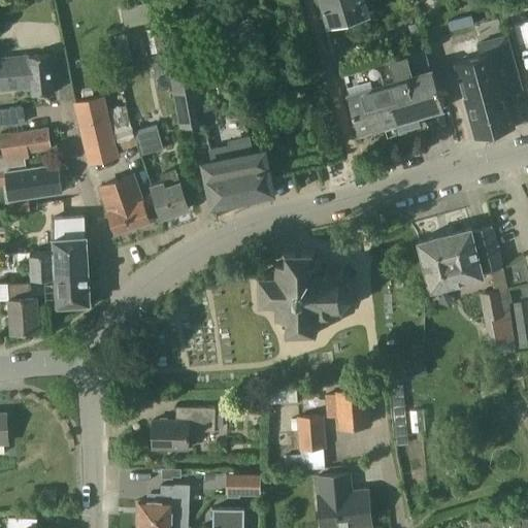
[(320,0),(328,26),(368,14),(363,0),(320,0)]
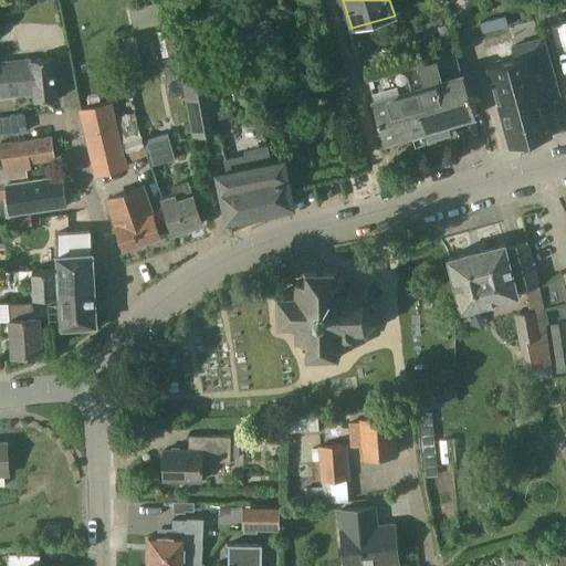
[(164,24),(159,3),(130,9),(135,30),(164,24)]
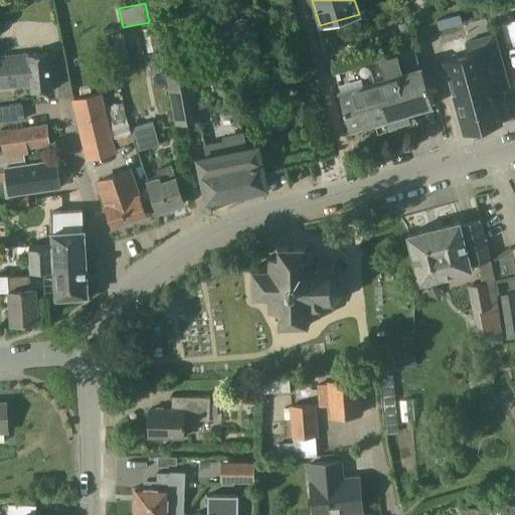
[(155,27),(143,29),(148,53),(160,50),(155,27)]
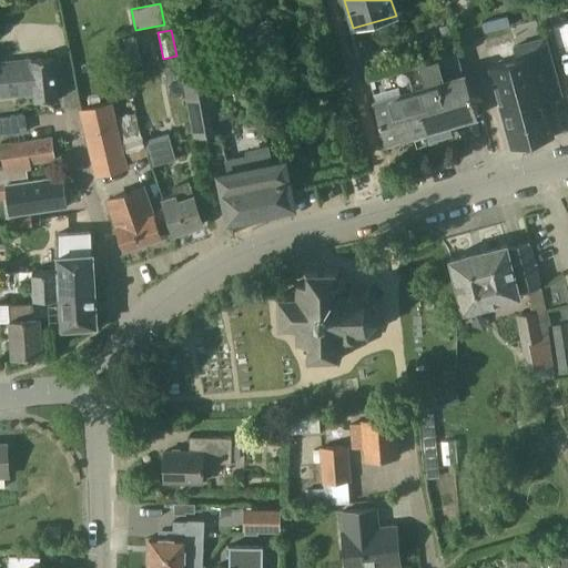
[(518,59),(489,67),(513,149),(554,138),(544,102),(561,98),(545,38),(515,46),(518,59)]
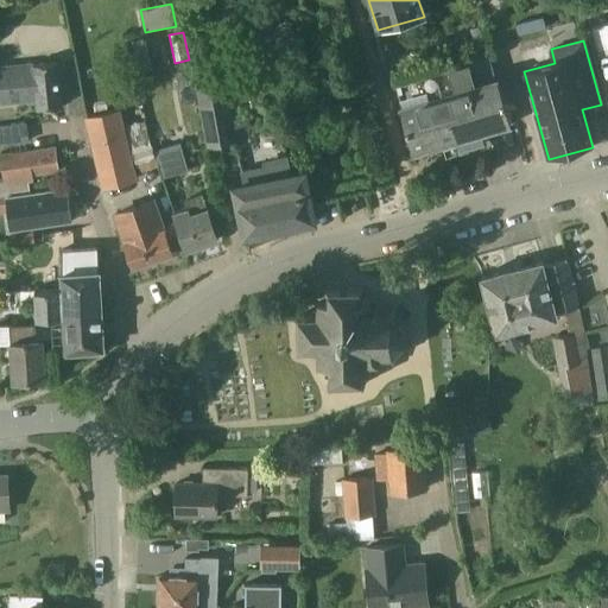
[(511,124),(492,57),(397,86),(403,107),(400,107),(413,152),(511,124)]
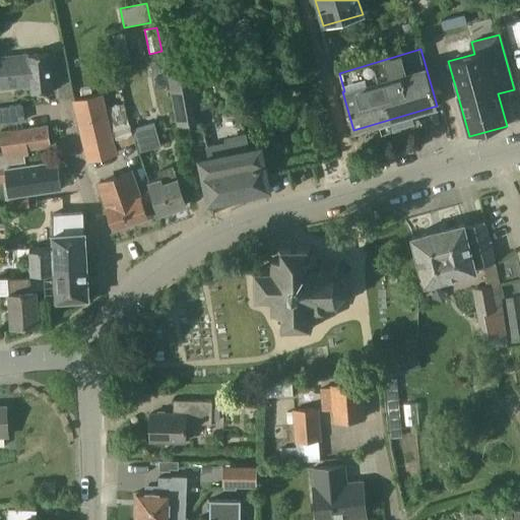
[(50,53),(28,55),(0,57),(0,90),(31,87),(33,92),(54,90),(50,53)]
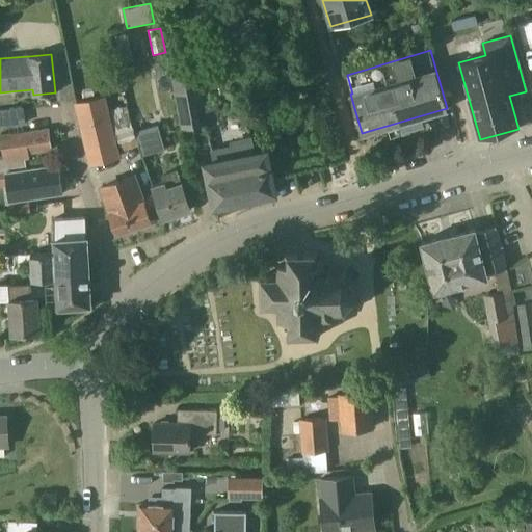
[(173,74),(168,54),(160,56),(163,75),(171,74),(173,74)]
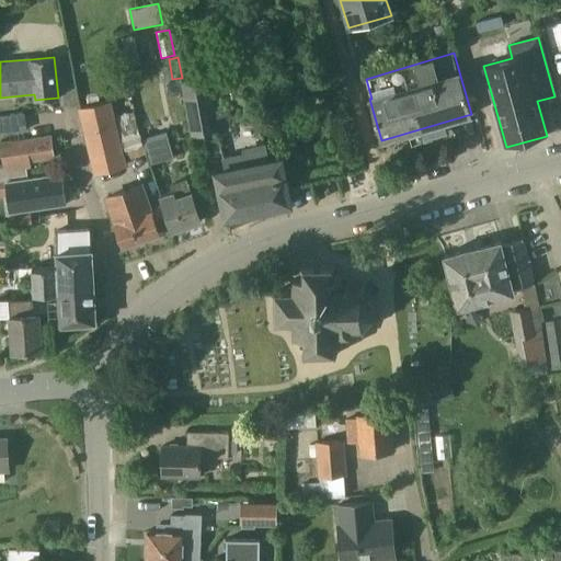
[(230,127),(219,70),(182,78),(181,78),(192,135),(230,127)]
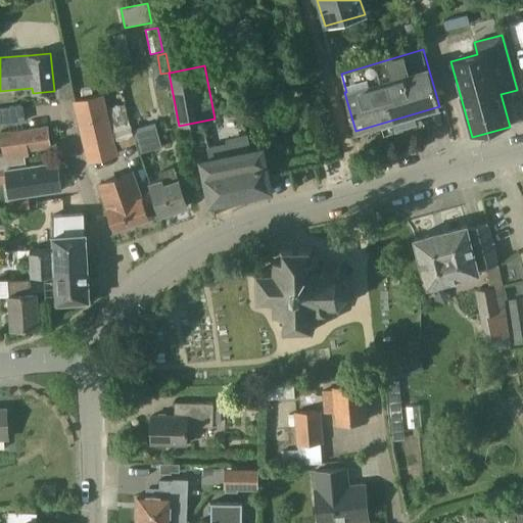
[(101,94),(75,100),(88,160),(114,154),(101,94)]
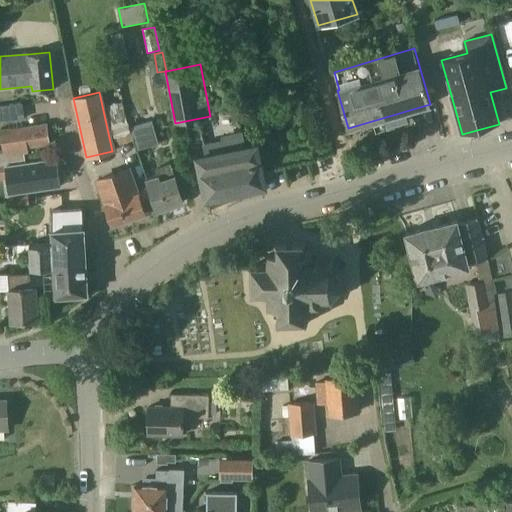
[(133,141),(122,102),(106,107),(112,130),(118,146),(133,141)]
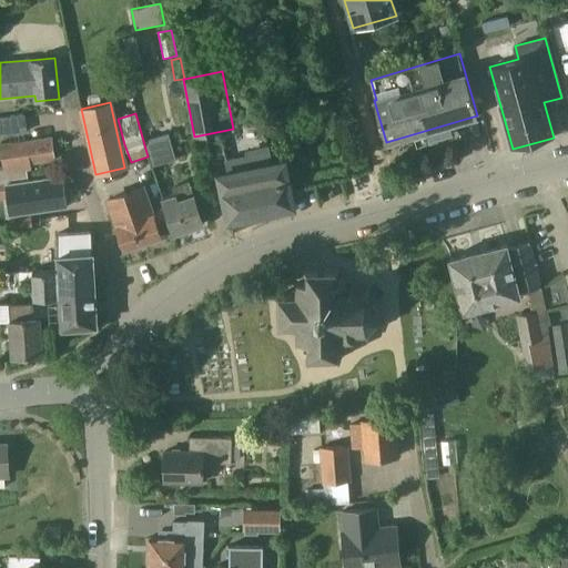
[(0,137),(24,134),(23,115),(0,117),(0,137)]
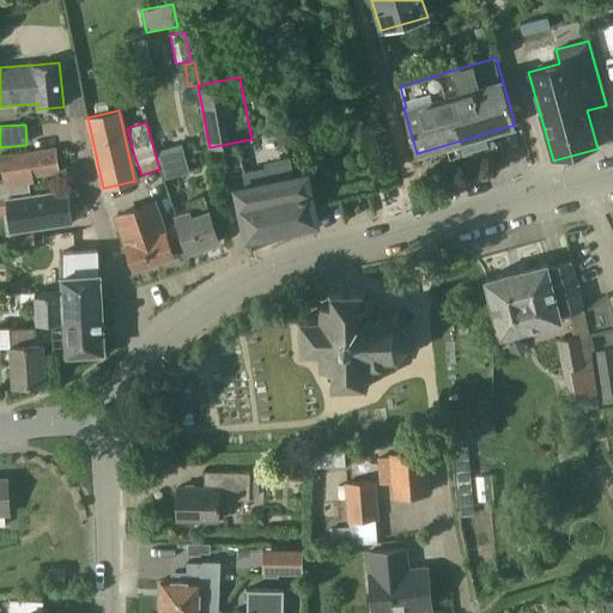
[(0,199),(6,199),(31,195),(29,182),(34,182),(34,176),(59,173),(55,149),(1,157),(5,182),(0,182),(0,199)]
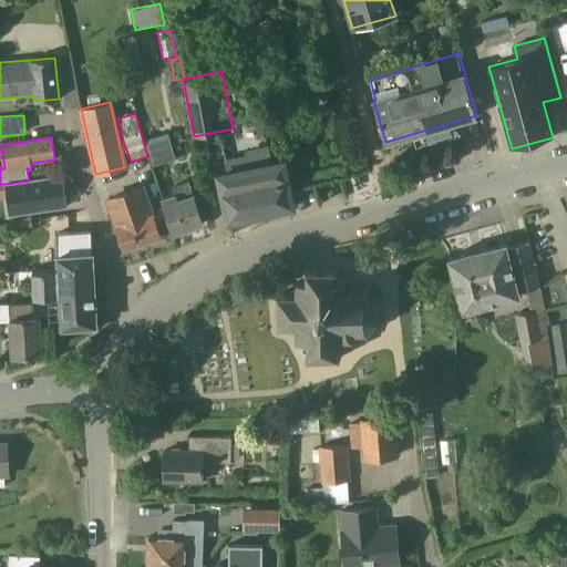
[(176,160),(173,146),(148,154),(152,166),(176,160)]
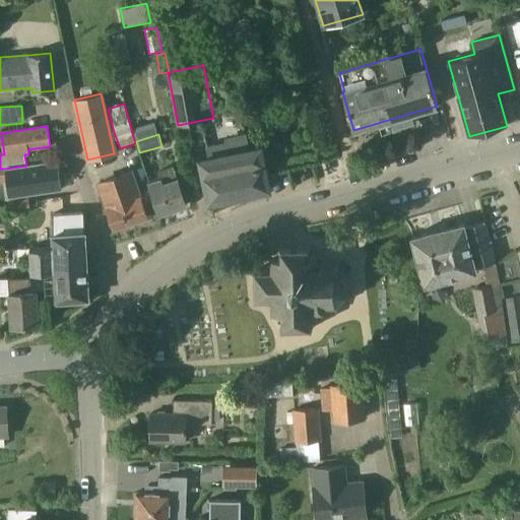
[(209,158),(201,159),(209,200),(269,188),(266,176),(265,173),(260,147),(250,149),(209,158)]
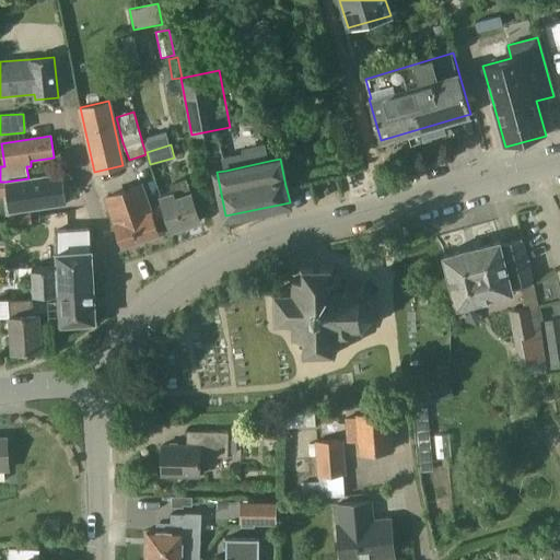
[(61,174),(28,178),(6,182),(10,212),(66,205),(61,174)]
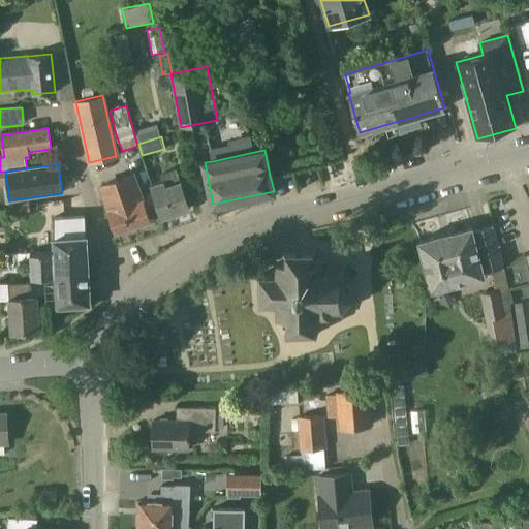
[(163,181),(152,184),(162,218),(190,209),(177,167),(161,173),(163,181)]
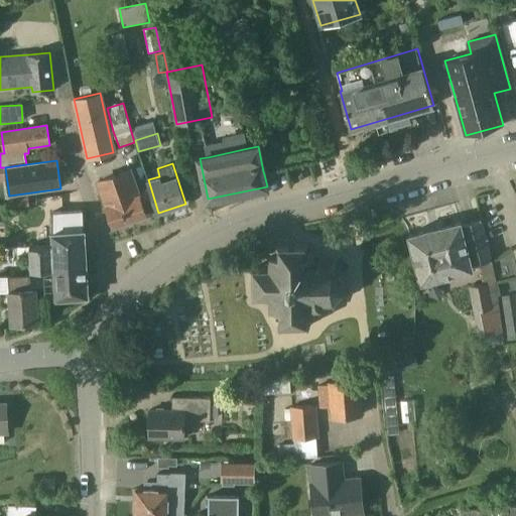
[(147,216),(131,170),(98,182),(114,227),(147,216)]
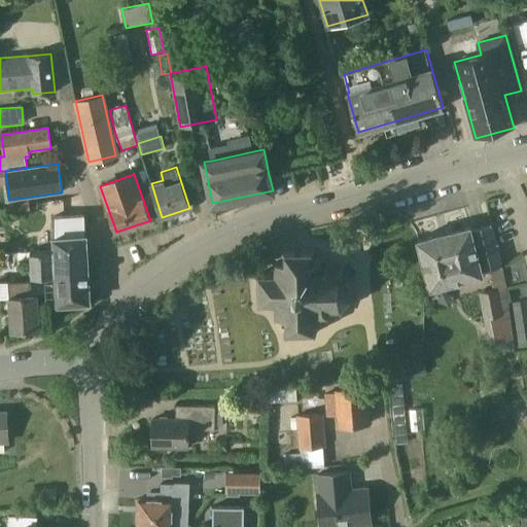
[(28,200),(7,203),(8,213),(29,210),(28,200)]
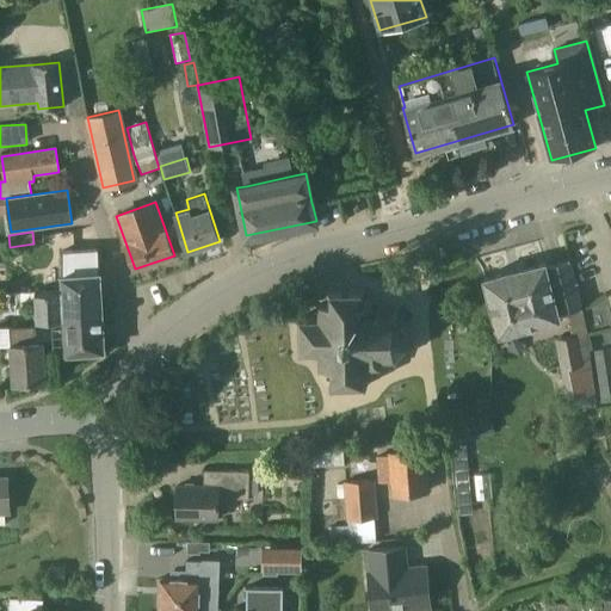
[(53,319),(103,316),(98,248),(60,251),(62,289),(36,290),(37,320),(53,319)]
